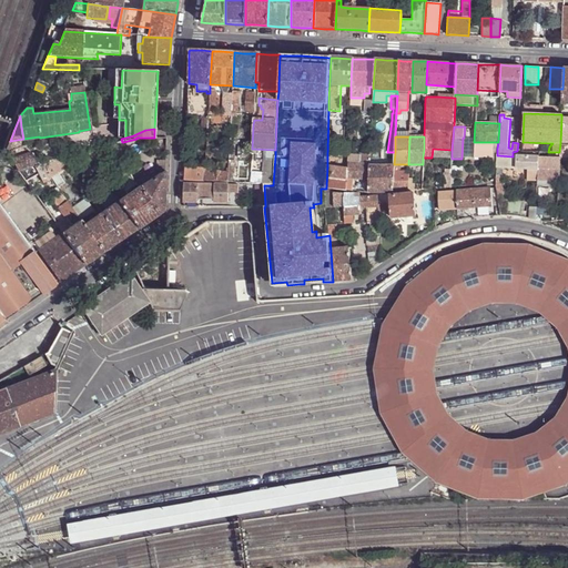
[(122,142),(111,145),(118,155),(127,151),(123,142),(122,142)]
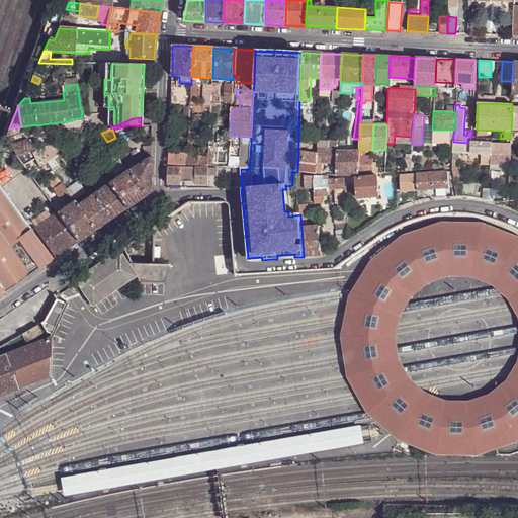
[(94,135),(77,139),(80,145),(99,141),(94,135)]
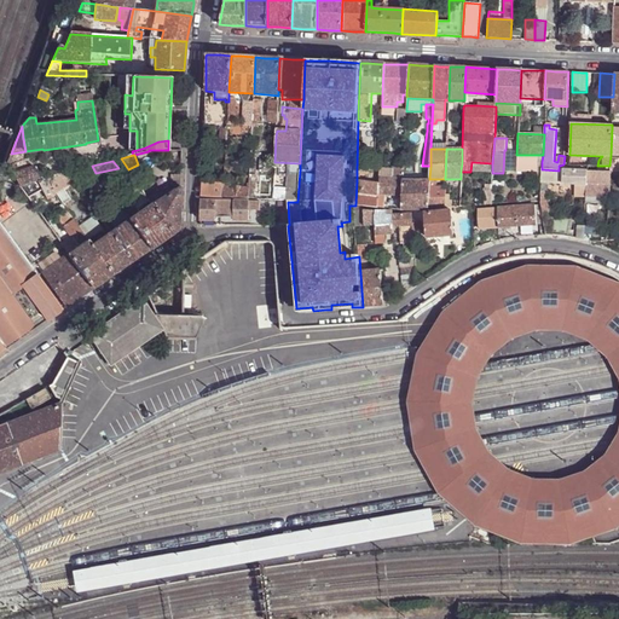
[(470,172),(492,173),(492,163),(472,162),(470,172)]
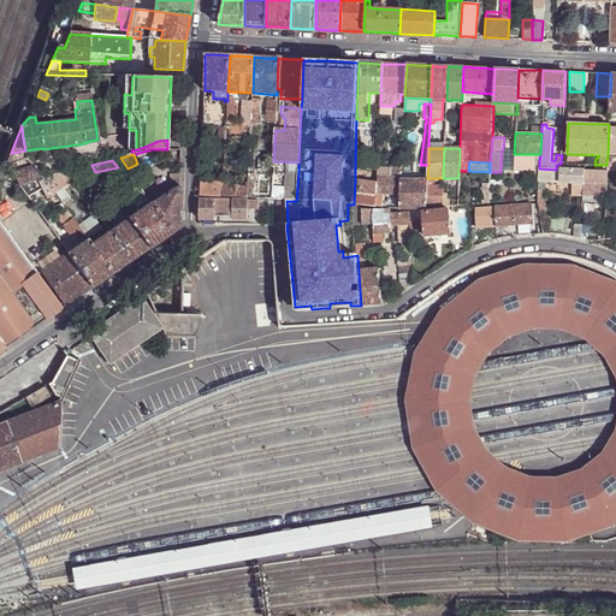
[(34,165),(13,171),(15,172),(19,184),(25,193),(29,190),(24,183),(37,179),(40,184),(47,199),(55,194),(54,193),(43,177),(34,165)]
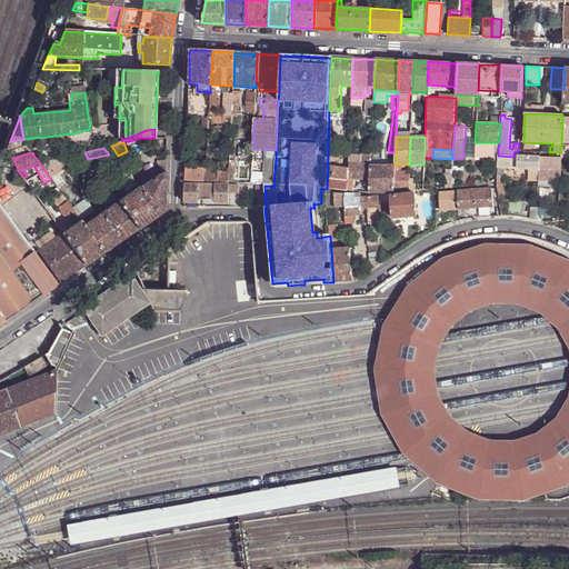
[(85,152),(65,158),(69,165),(79,160),(81,163),(89,160),(88,159),(85,152)]
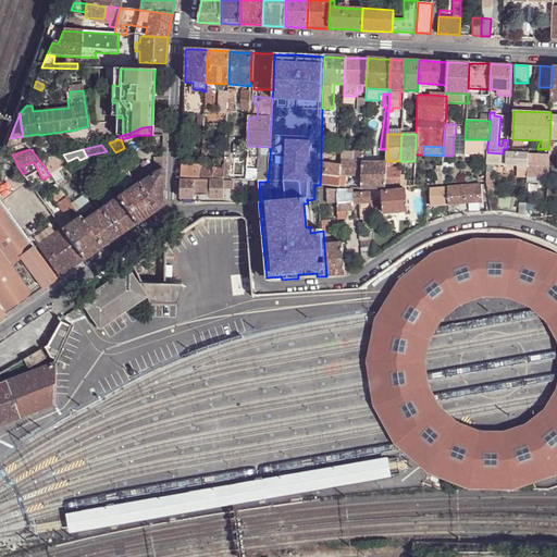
[(339,174),(362,175),(363,162),(363,151),(354,150),(353,160),(341,160),(341,164),(339,174)]
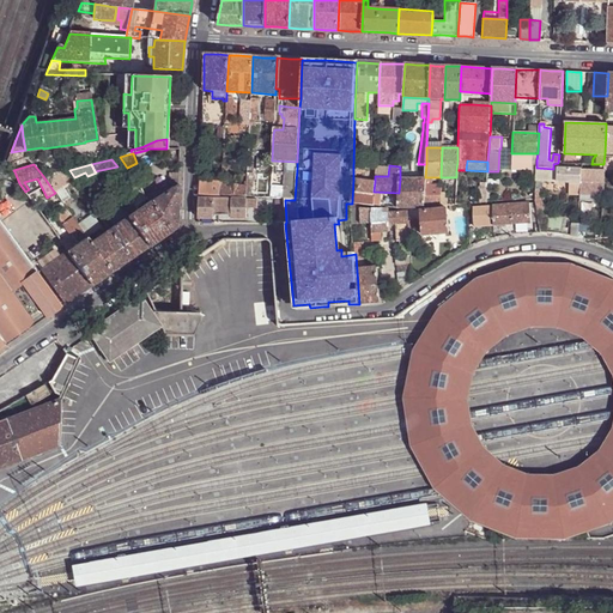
[(375,167),(375,176),(388,176),(389,165),(375,167)]
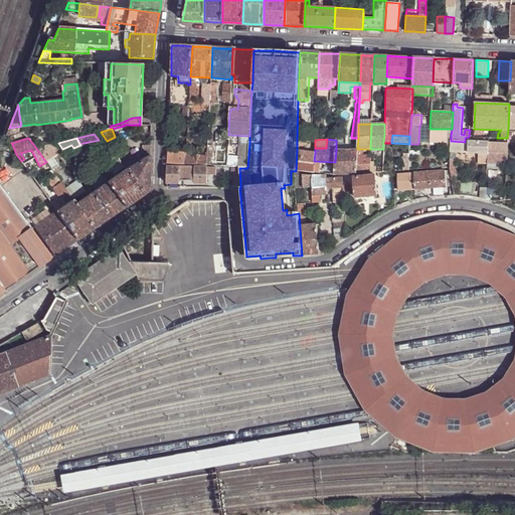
[(238,168),(239,168),(247,168),(249,141),(240,141),(238,168)]
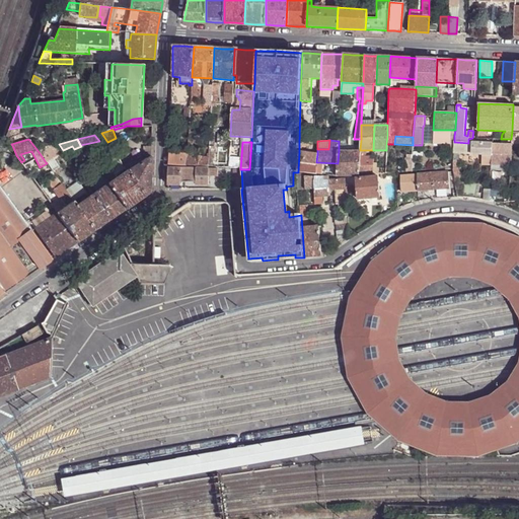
[(454,142),(454,153),(453,169),(452,169),(454,178),(459,179),(458,166),(459,153),(471,154),(471,142),(468,142),(468,143),(454,142)]
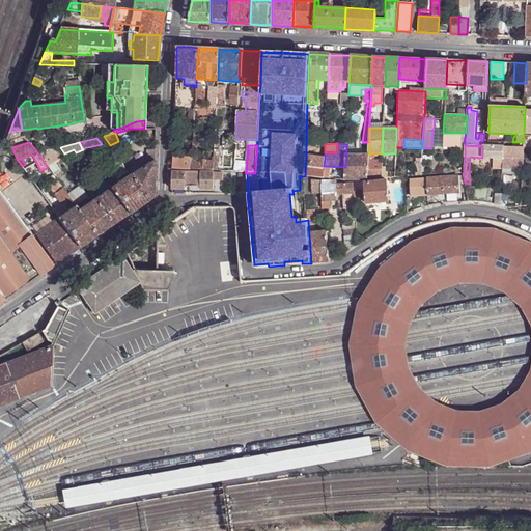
[(492,167),(502,167),(502,146),(482,145),(482,158),(492,158),(492,167)]
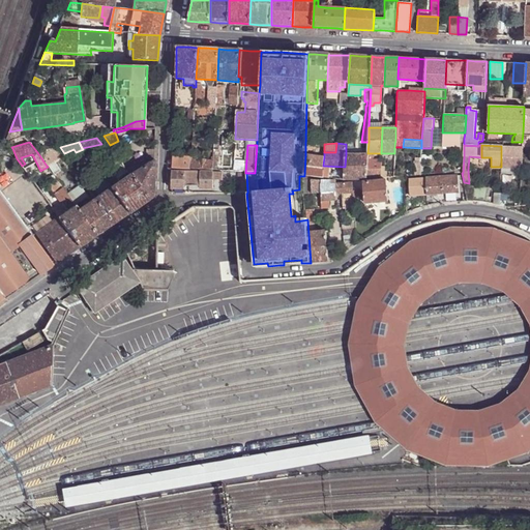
[(59,146),(37,152),(47,166),(65,155),(64,153),(60,147),(59,146)]
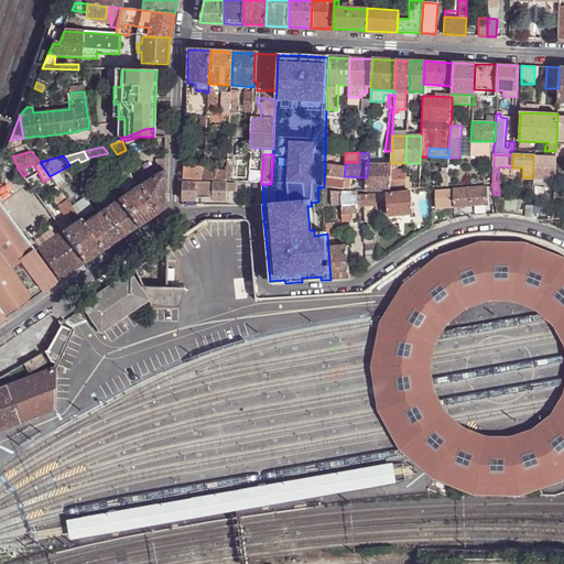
[(545,169),(554,169),(555,155),(533,155),(533,177),(533,180),(545,180),(545,174),(545,169)]
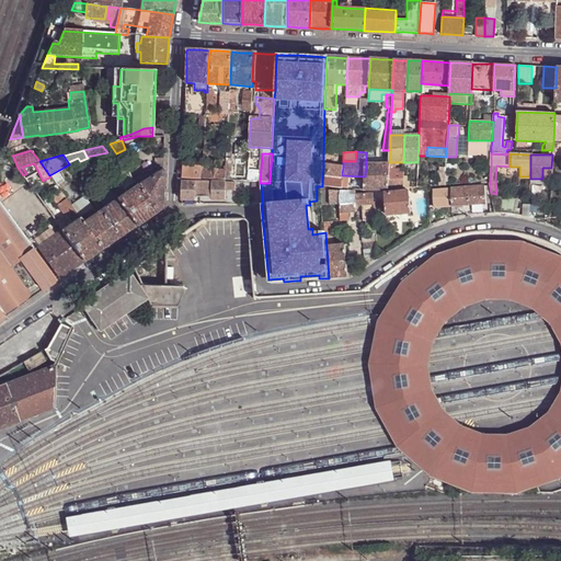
[(156,165),(159,171),(148,179),(145,173),(135,180),(157,212),(160,209),(162,205),(163,171),(163,159),(156,158),(156,165)]
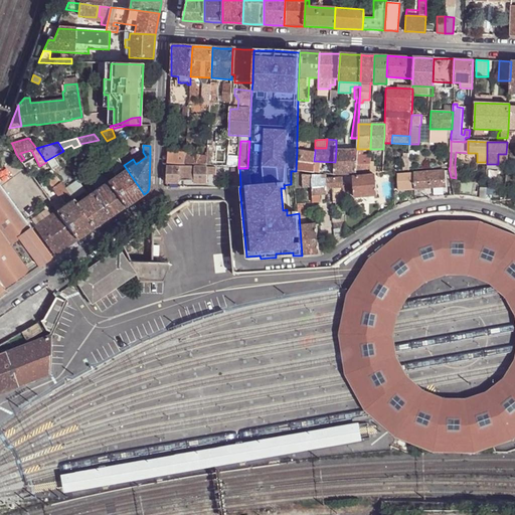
[(124,165),(111,147),(106,150),(110,156),(107,157),(111,163),(109,164),(117,176),(108,183),(125,207),(130,204),(139,197),(144,194),(124,165)]
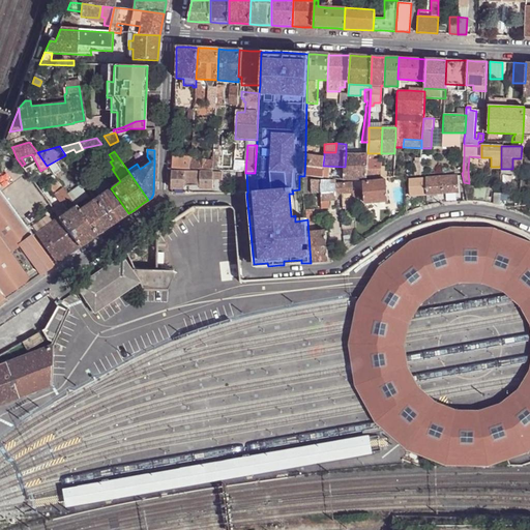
[(32,154),(21,157),(25,164),(34,158),(32,154)]
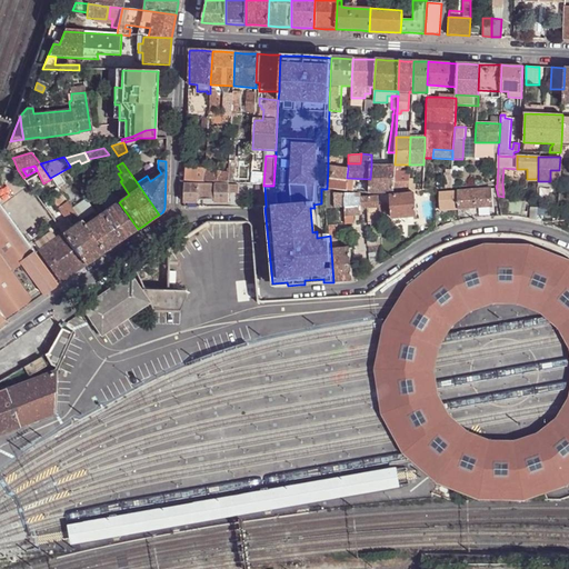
[(369,192),(378,193),(393,192),(395,172),(395,166),(371,166),(370,179),(369,192)]
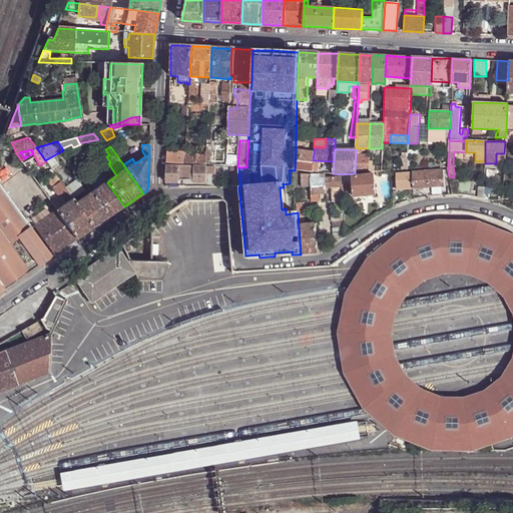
[(166,163),(185,164),(186,154),(186,151),(167,150),(166,163)]
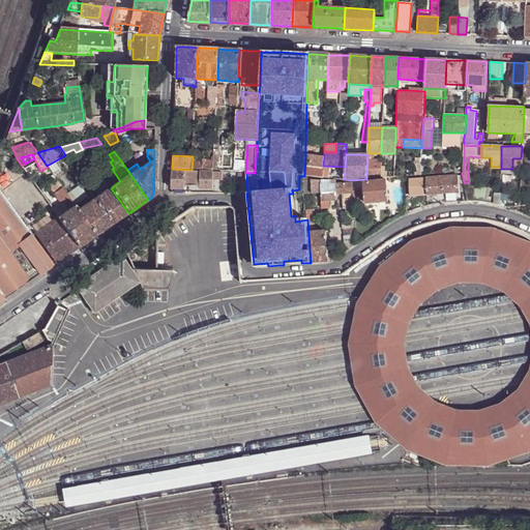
[(304,176),(323,178),(323,166),(324,156),(310,155),(305,155),(304,176)]
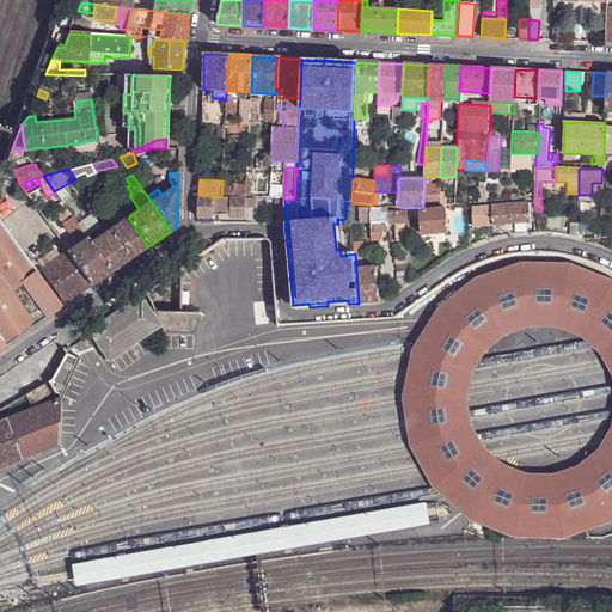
[(221,196),(246,197),(246,185),(222,184),(221,196)]
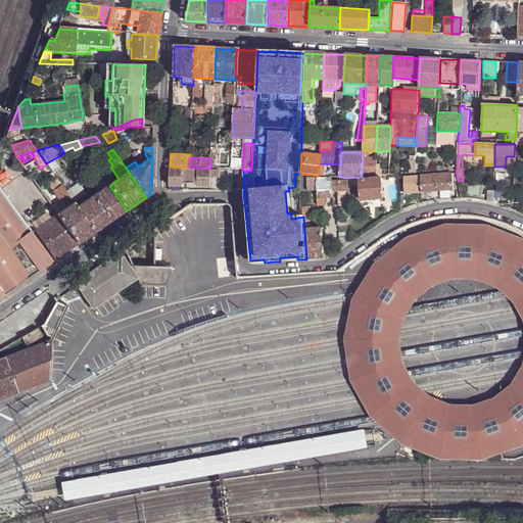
[(363,158),(362,177),(375,177),(375,172),(376,160),(376,158),(363,158)]
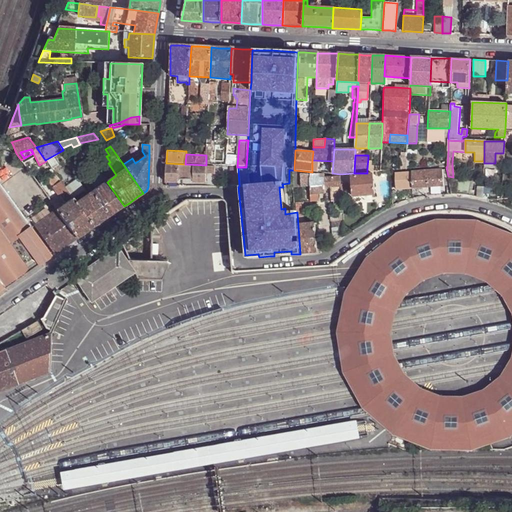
[(185,166),(166,166),(166,182),(178,183),(178,180),(184,180),(185,166)]
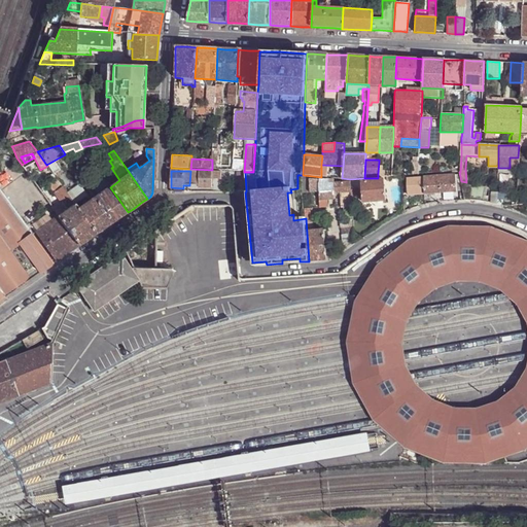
[(190,171),(189,185),(196,185),(199,185),(199,187),(212,187),(212,179),(221,179),(221,172),(190,171)]
